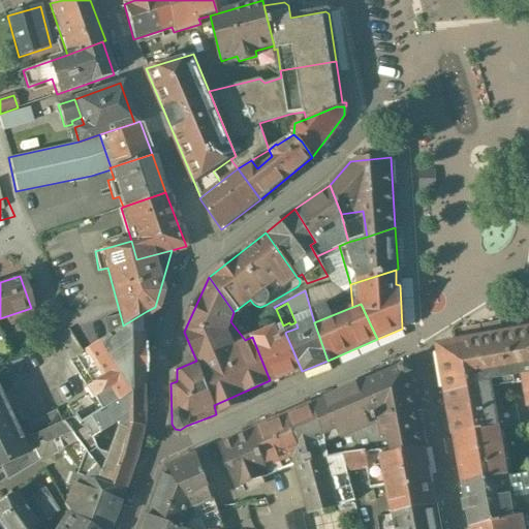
[(147,311),(123,325),(82,351),(104,387),(98,392),(95,387),(91,390),(65,407),(71,416),(76,425),(88,418),(88,415),(141,383),(144,375),(144,339),(147,311)]
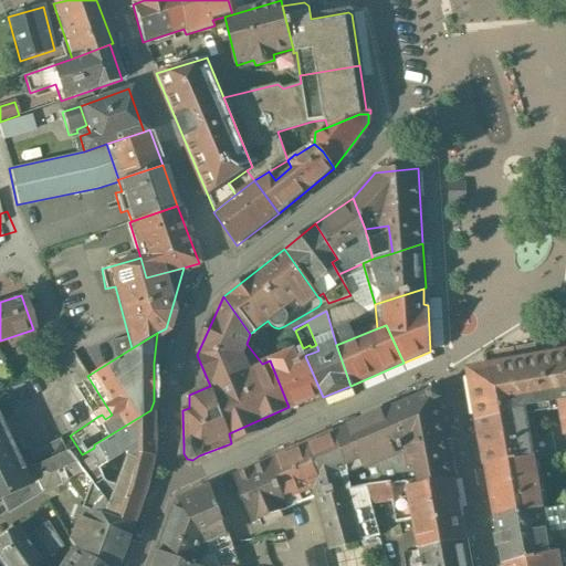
[(310,345),(303,348),(306,355),(313,353),(311,347),(310,345)]
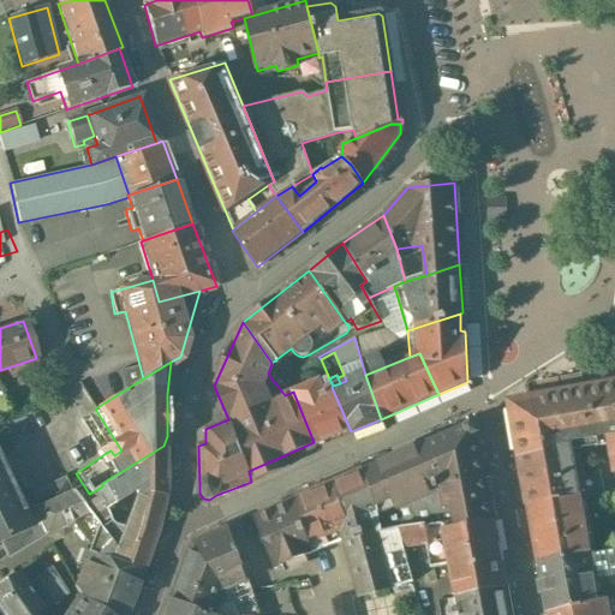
[(320,381),(293,392),(314,442),(317,448),(351,431),(332,387),(323,390),(320,381)]
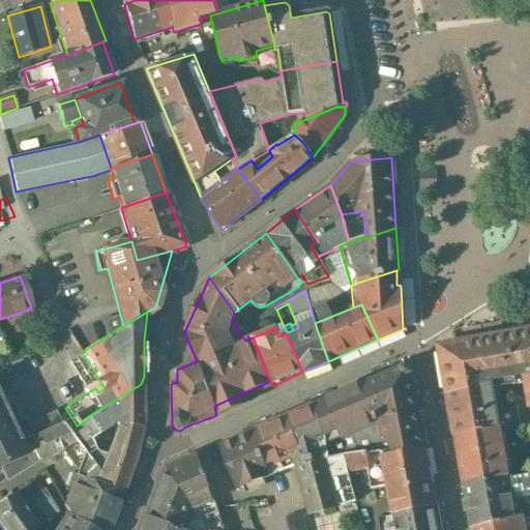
[(529,329),(451,344),(452,349),(439,351),(445,388),(522,376),(527,408),(529,407),(529,329)]
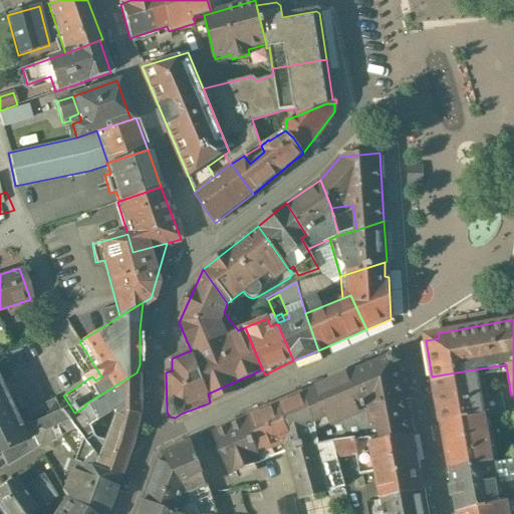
[(101,376),(79,341),(66,350),(76,367),(80,365),(88,378),(92,376),(95,380),(101,376)]
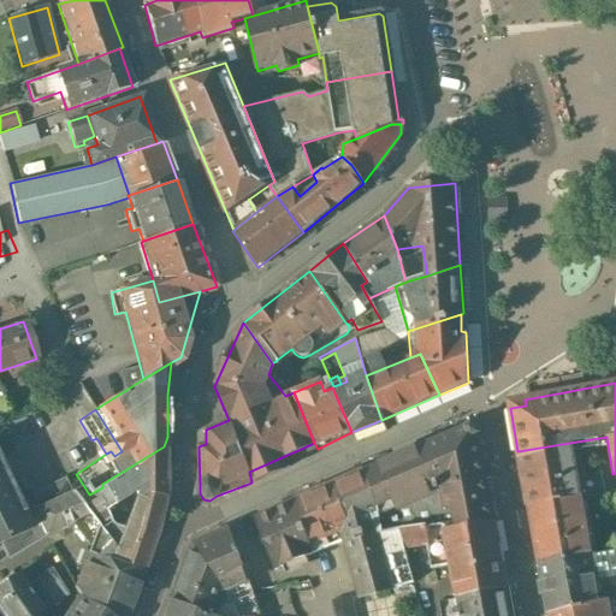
[(465,426),(428,442),(428,445),(363,472),(374,498),(381,531),(383,534),(401,531),(424,527),(454,521),(454,525),(457,523),(458,528),(493,521),(478,432),(465,426)]
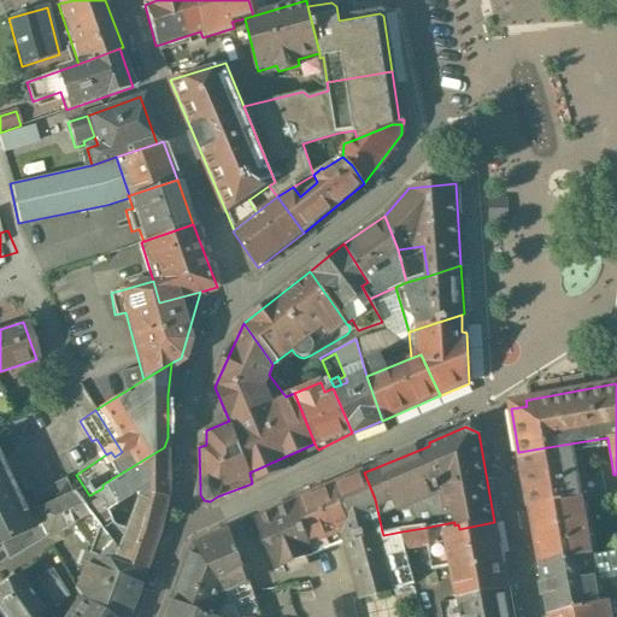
[(89,495),(83,486),(70,492),(88,516),(97,527),(100,530),(109,527),(110,524),(104,511),(110,507),(113,512),(118,509),(115,504),(133,492),(136,492),(135,495),(164,497),(164,447),(103,485),(103,488),(89,495)]
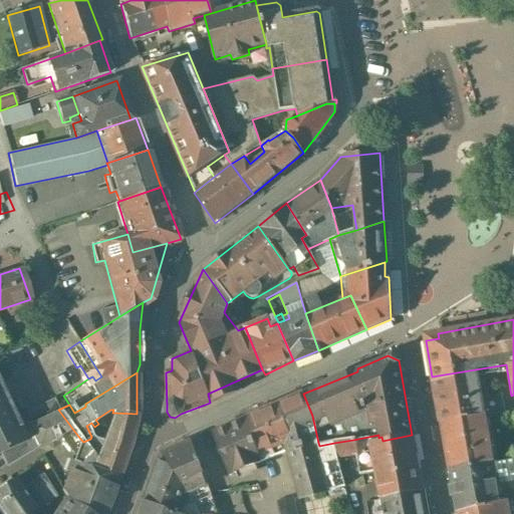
[(477,374),(433,381),(440,423),(485,415),(481,396),(477,374)]
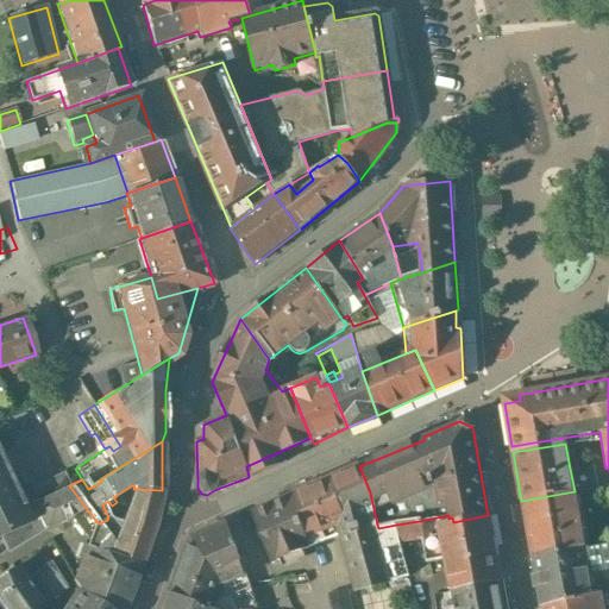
[(0,537),(31,522),(0,457),(0,537)]
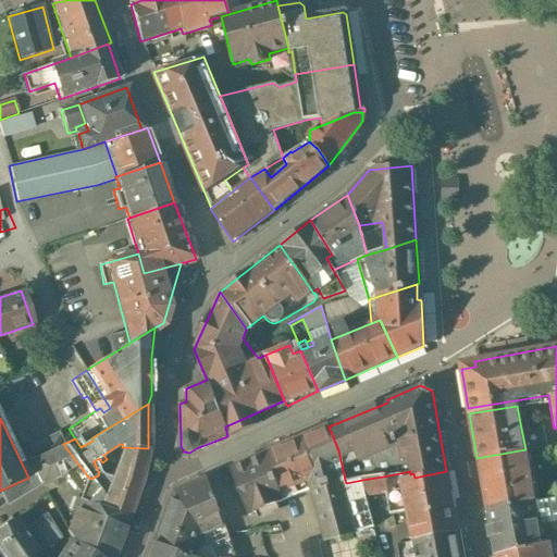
[(542,425),(521,429),(525,449),(546,449),(542,425)]
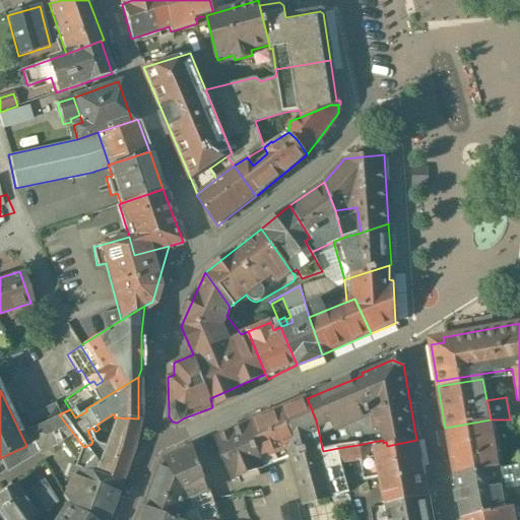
[(316,420),(307,398),(279,409),(291,443),(286,447),(289,456),(318,449),(322,448),(316,420)]
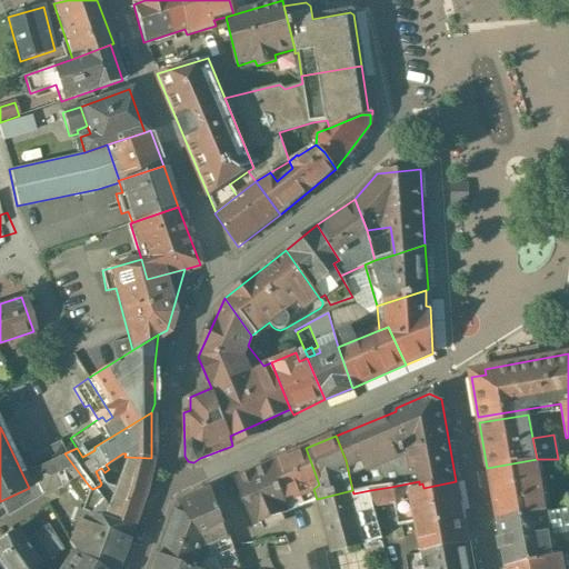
[(319,485),(306,448),(272,462),(288,511),(317,499),(313,489),(319,485)]
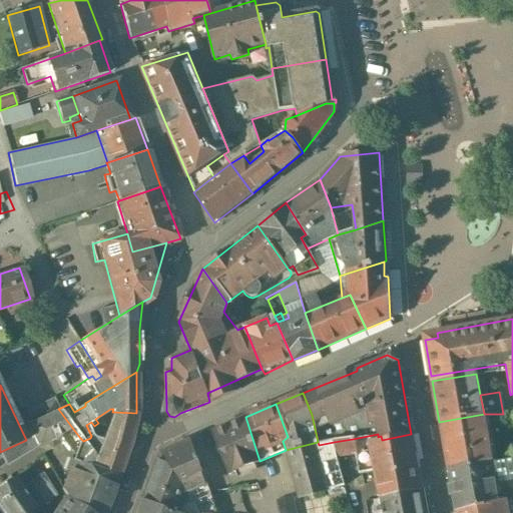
[(73,429),(58,409),(25,424),(36,445),(73,429)]
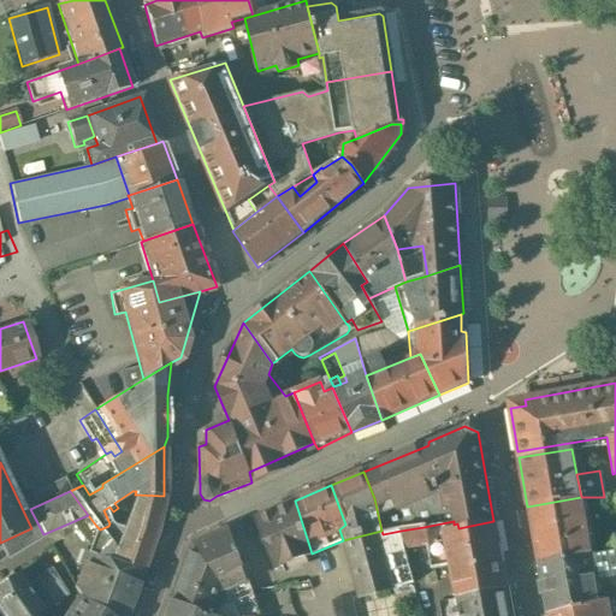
[(590,554),(581,497),(527,507),(537,564),(590,554)]
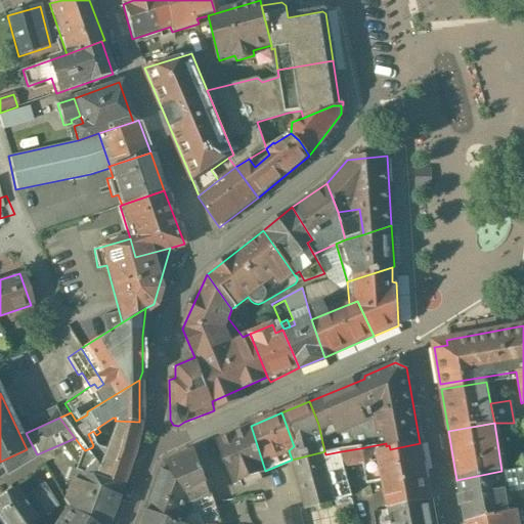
[(251,426),(216,440),(234,485),(265,471),(251,426)]
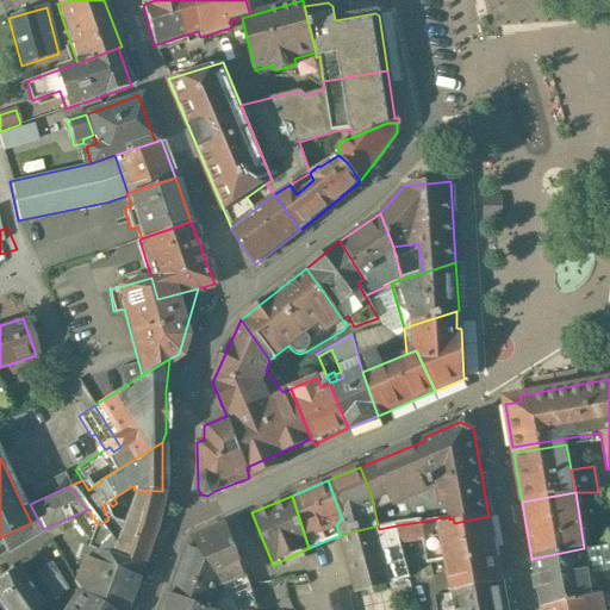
[(107,521),(99,524),(113,543),(109,556),(139,567),(157,512),(159,504),(135,502),(132,508),(126,510),(122,524),(109,518),(107,521)]
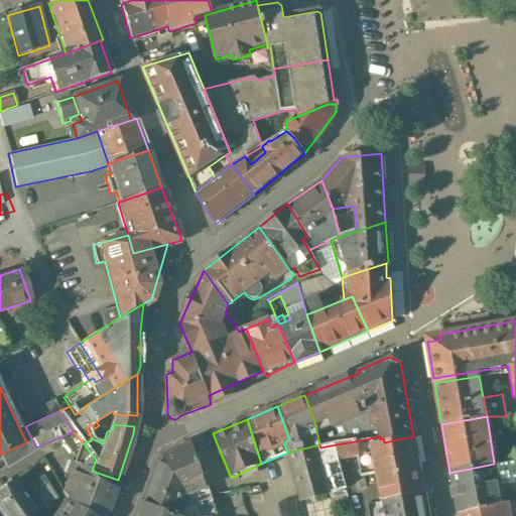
[(355,441),(358,457),(361,477),(376,475),(380,500),(422,492),(413,436),(384,442),(383,438),(380,439),(380,436),(355,441)]
